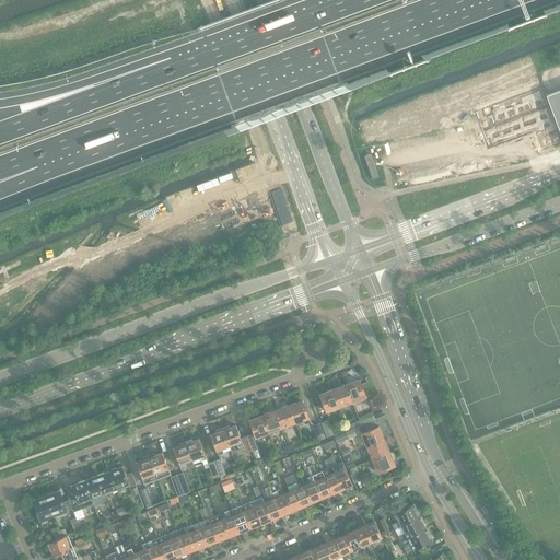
[(559,136),(543,88),(476,113),(489,149),(535,131),(541,150),(559,142),(559,136)]
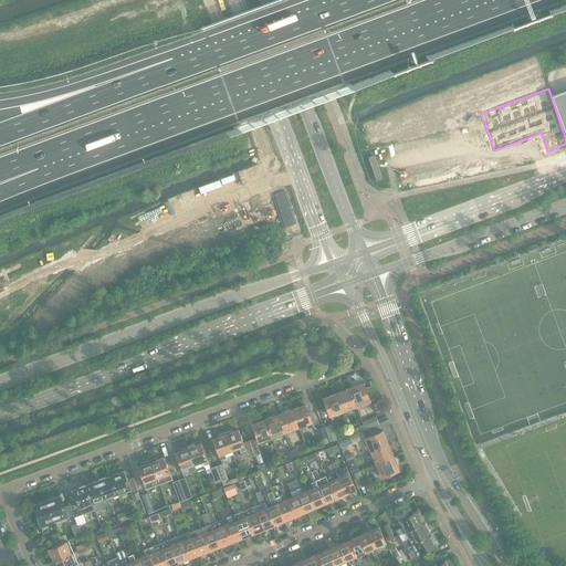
[(565,91),(553,96),(565,132),(565,91)]
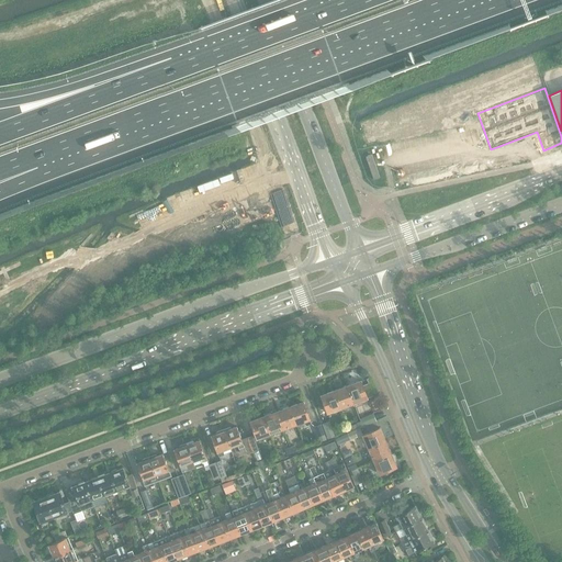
[(360,381),(347,386),(353,404),(367,398),(360,381)]
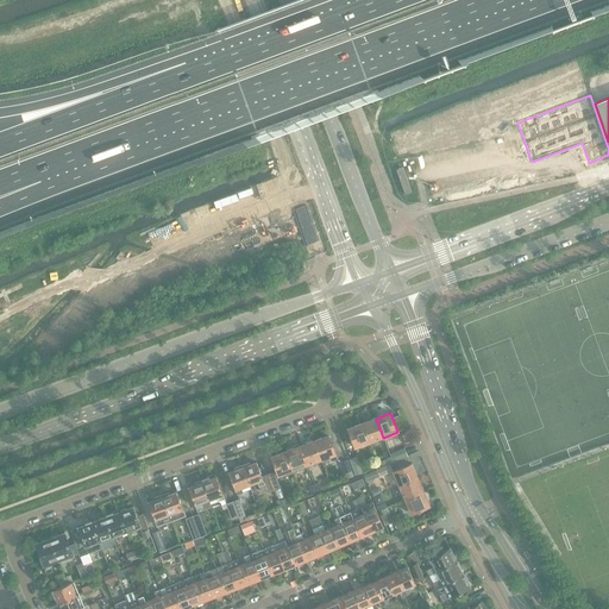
[(376,419),(362,424),(369,443),(383,438),(376,419)]
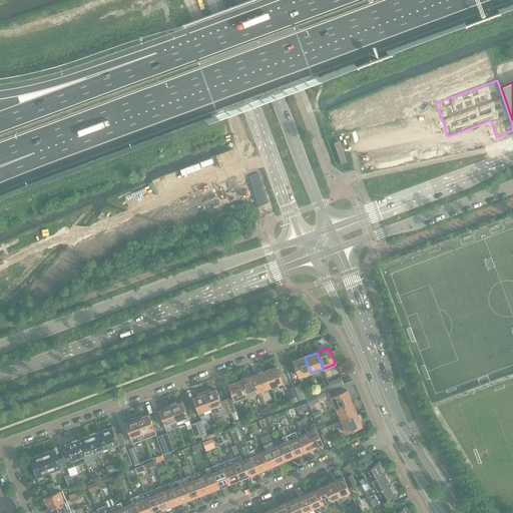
[(299,378),(311,373),(305,357),(293,361),(299,378)]
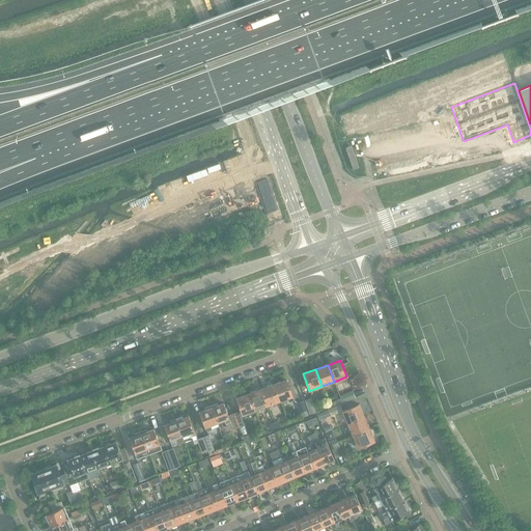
[(286,380),(274,385),(280,401),(287,398),(289,402),(295,400),(286,380)]
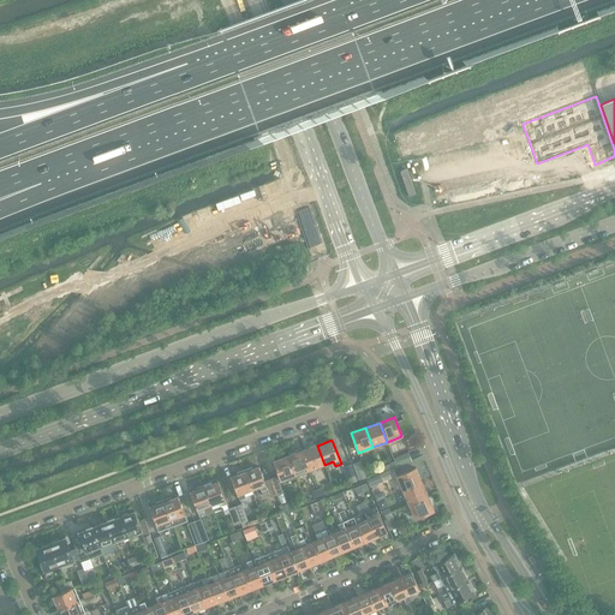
[(317,446),(303,452),(310,471),(324,465),(317,446)]
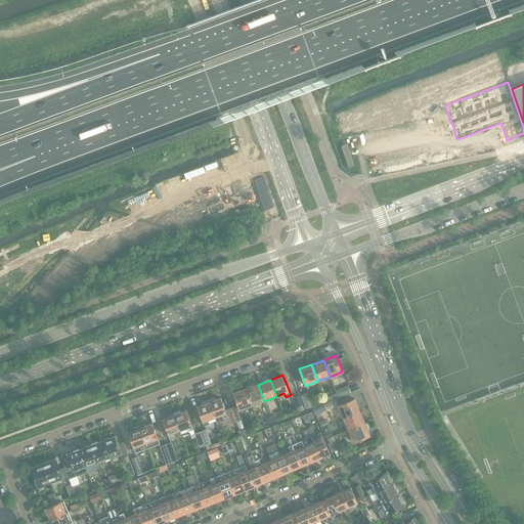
[(258,385),(246,389),(252,405),(264,401),(258,385)]
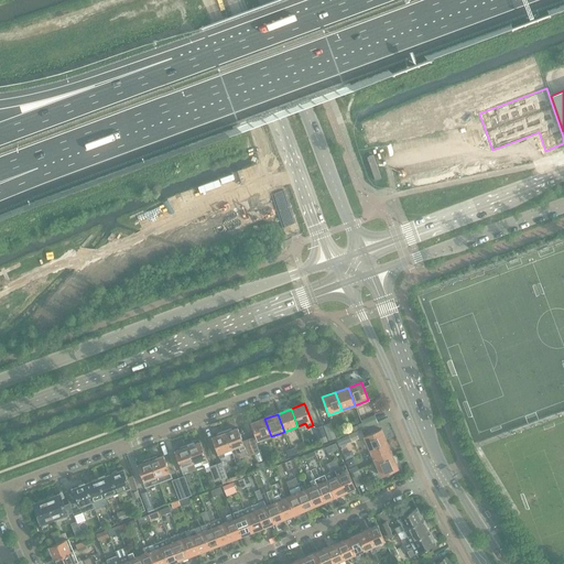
[(364,429),(377,423),(373,415),(366,420),(366,421),(361,423),(364,429)]
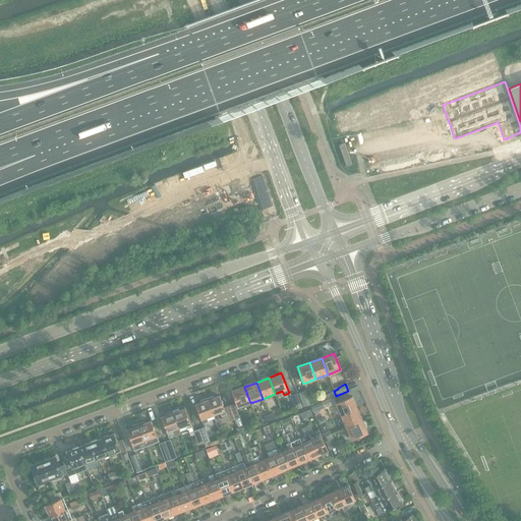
[(238,408),(250,403),(244,387),(232,391),(238,408)]
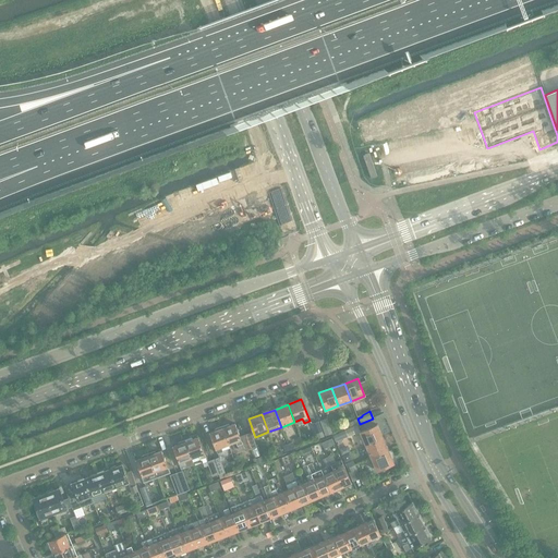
[(360,424),(358,419),(353,421),(347,425),(349,429),(360,424)]
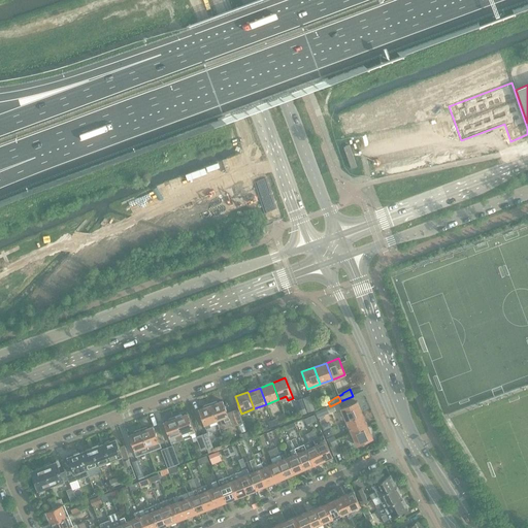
[(309,397),(303,399),(308,413),(315,410),(309,397)]
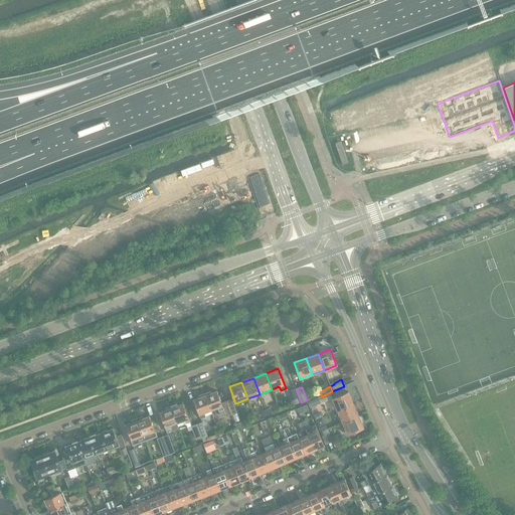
[(294,405),(299,403),(294,389),(289,392),(294,405)]
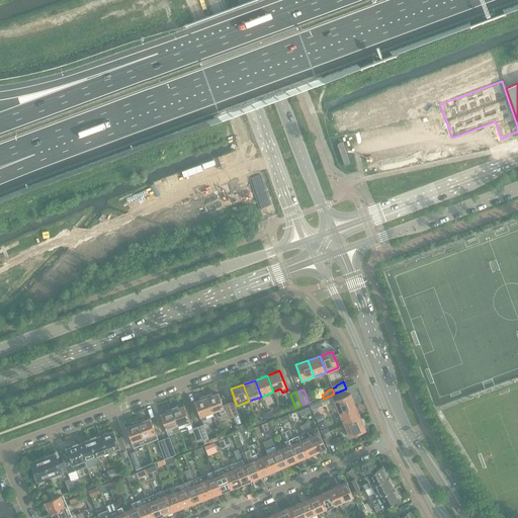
[(219,394),(206,398),(212,414),(220,411),(222,418),(227,417),(228,419),(234,417),(229,404),(224,406),(219,394)]
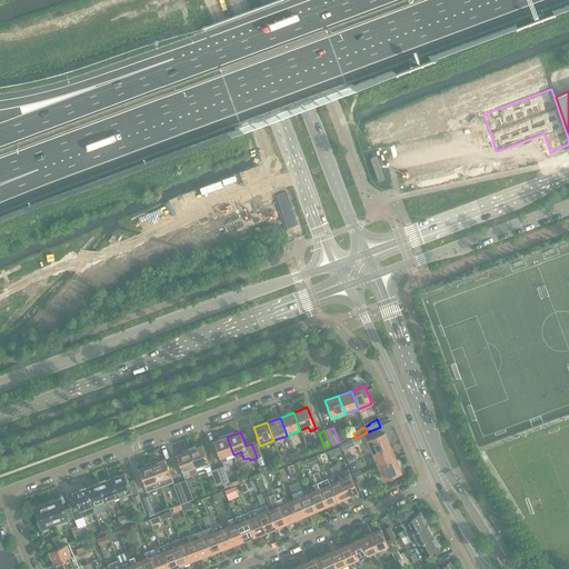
[(372,455),(390,447),(385,435),(367,441),(372,455)]
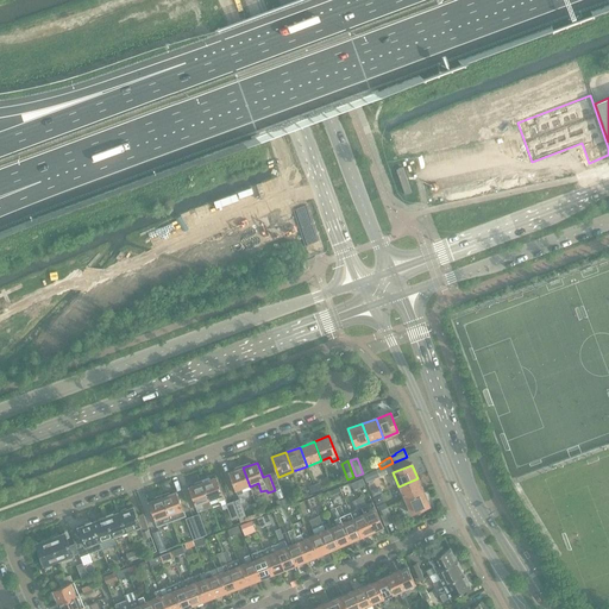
[(242,489),(250,487),(243,468),(228,473),(237,496),(243,494),(242,489)]
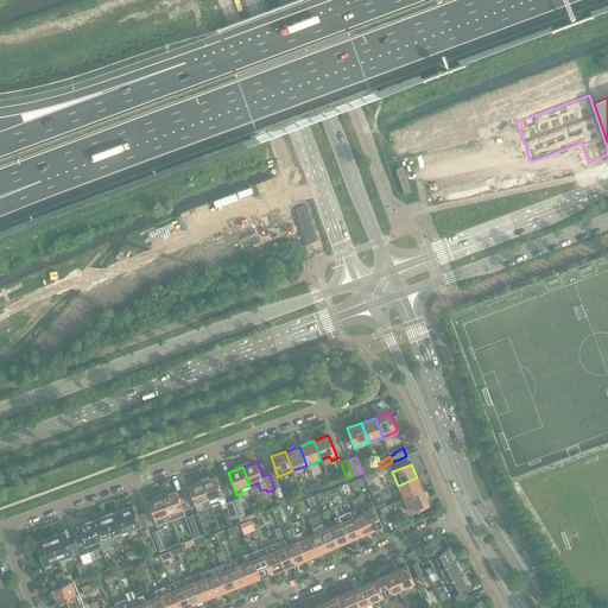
[(363,475),(366,482),(379,476),(375,470),(363,475)]
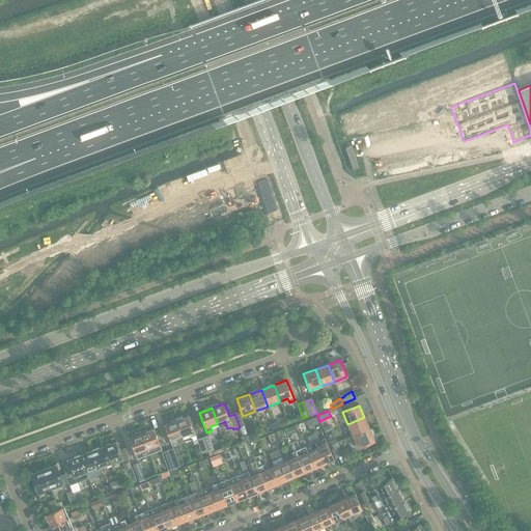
[(240,413),(234,414),(240,427),(245,425),(240,413)]
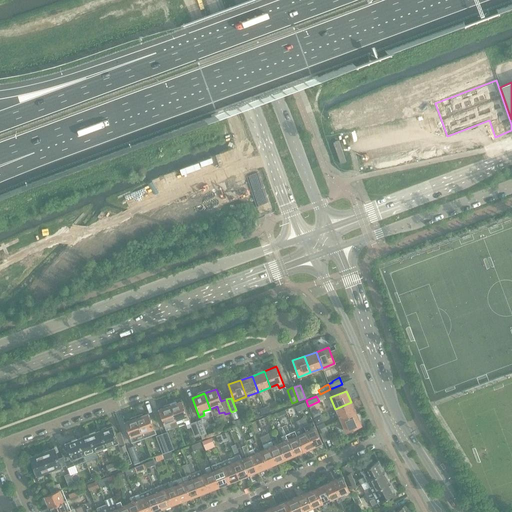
[(182,401),(170,406),(176,421),(183,418),(184,422),(189,420),(182,401)]
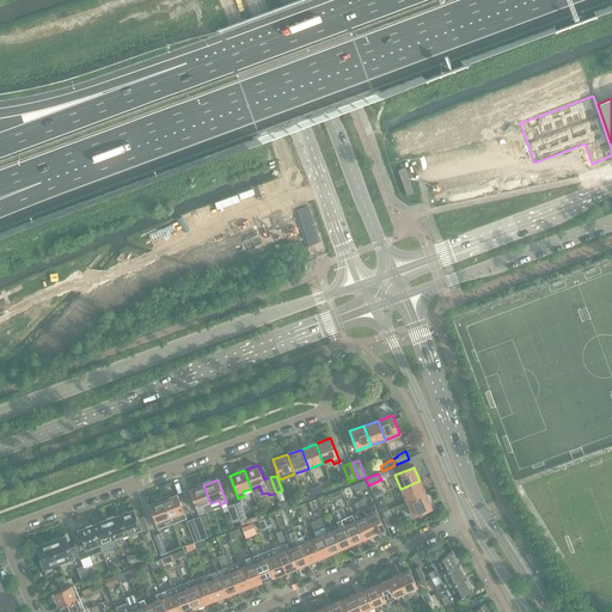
[(407,503),(426,495),(420,481),(401,489),(407,503)]
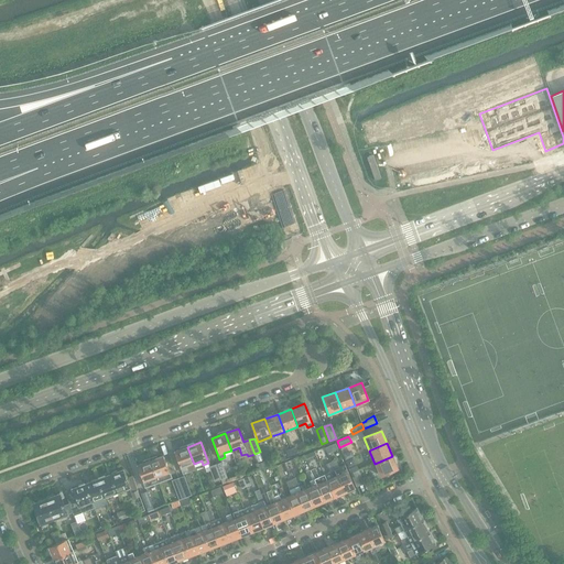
[(186,467),(194,464),(187,447),(174,452),(183,473),(187,470),(186,467)]
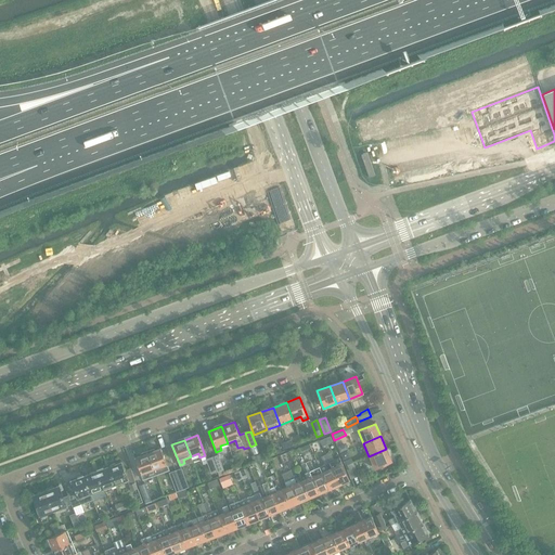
[(284,449),(293,446),(291,440),(282,443),(284,449)]
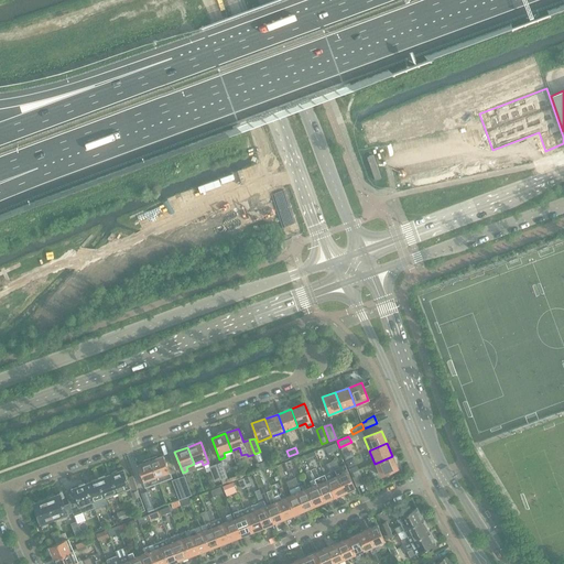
[(163,456),(150,461),(156,478),(159,483),(166,480),(165,479),(171,477),(163,456)]
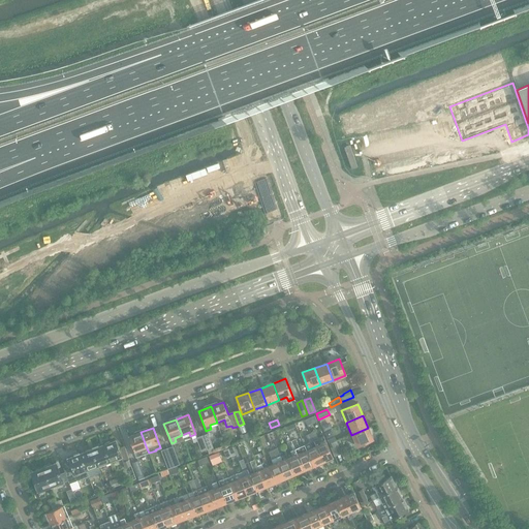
[(368,428),(351,435),(358,447),(373,440),(368,428)]
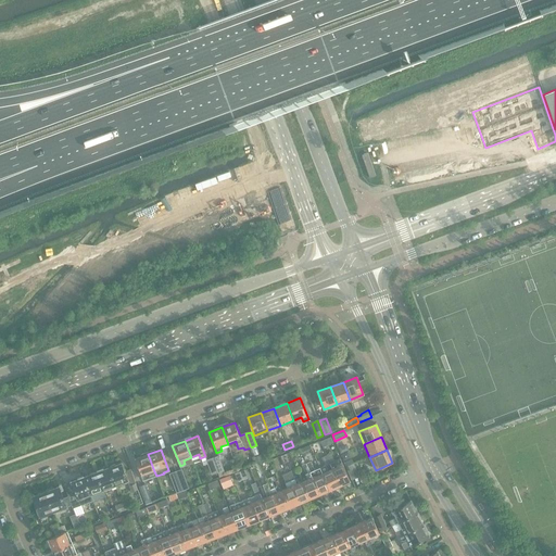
[(156,476),(154,471),(148,454),(135,459),(143,481),(156,476)]
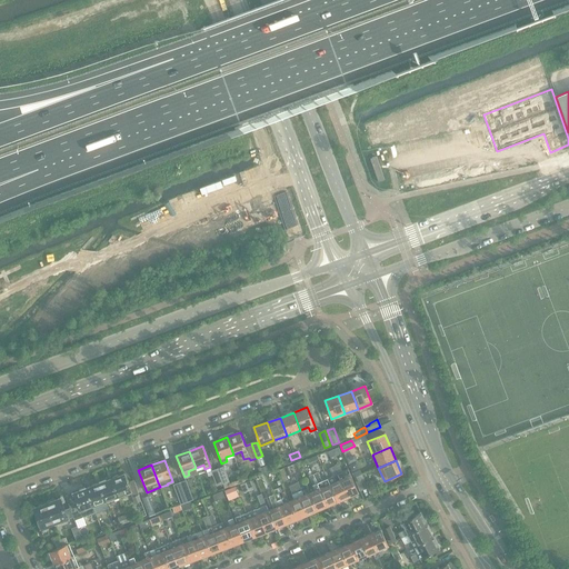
[(335,467),(338,475),(348,497),(351,496),(352,497),(356,495),(357,493),(358,492),(348,470),(342,472),(339,465),(335,467)]
